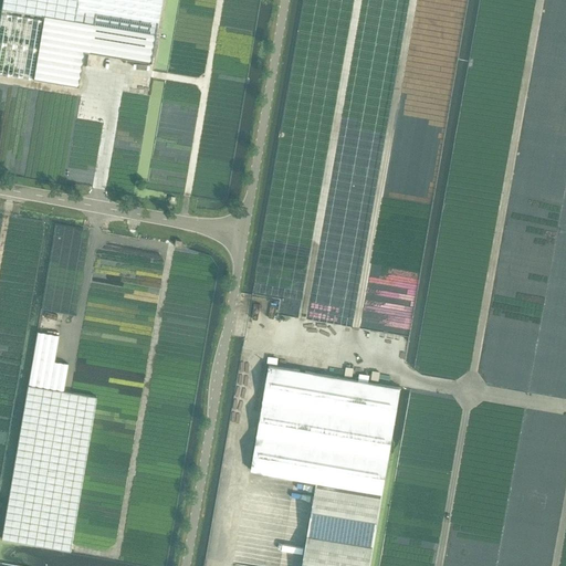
[(3,0),(2,9),(43,16),(156,33),(160,0),(3,0)]
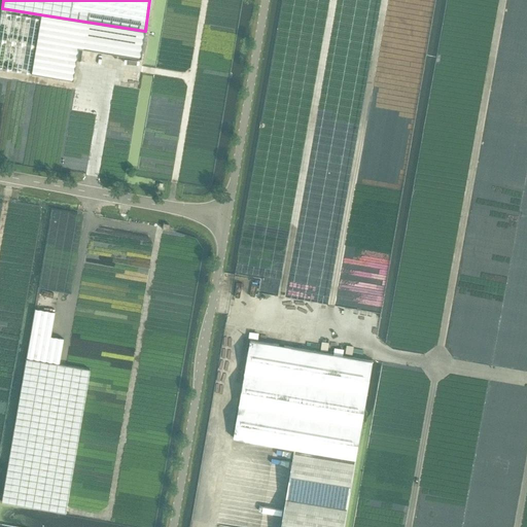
[(77,47),(82,48),(140,58),(145,31),(40,14),(31,73),(72,80),(77,47)]
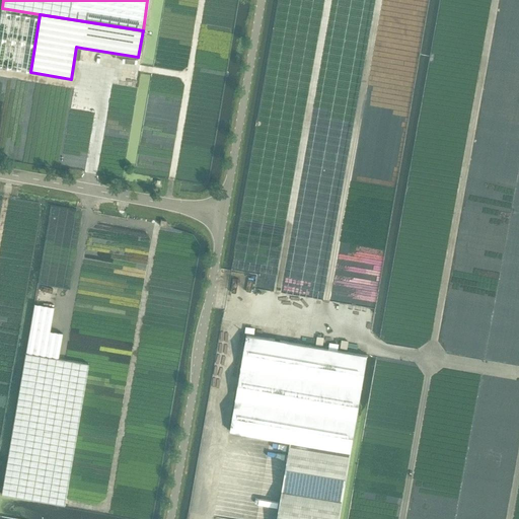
[(29,327),(25,353),(58,359),(62,334),(29,327)]
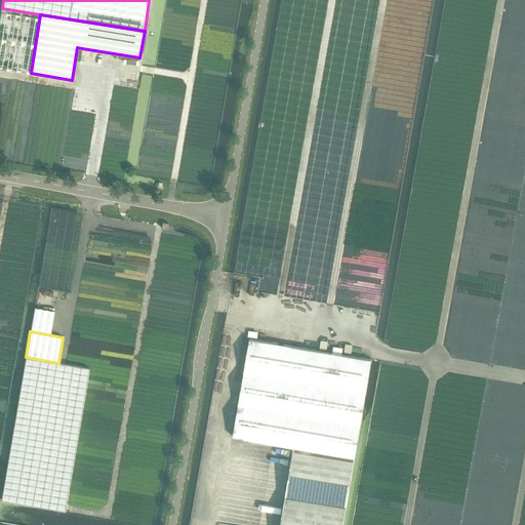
[(229,524),(215,523),(227,524),(342,524),(372,360),(250,338),(233,437),(259,441),(293,447),(279,524),(229,524)]
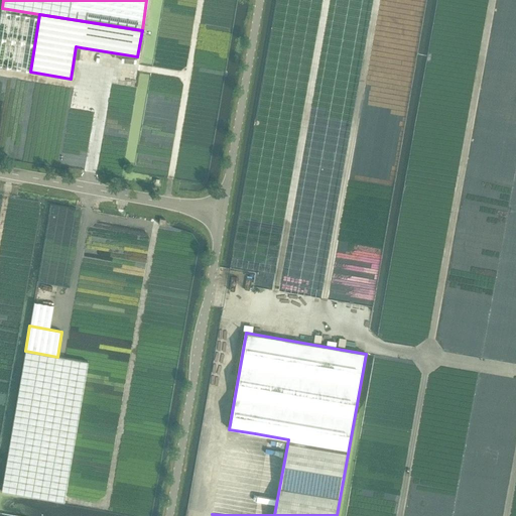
[(63,502),(88,362),(57,357),(25,351),(1,492),(63,502)]
